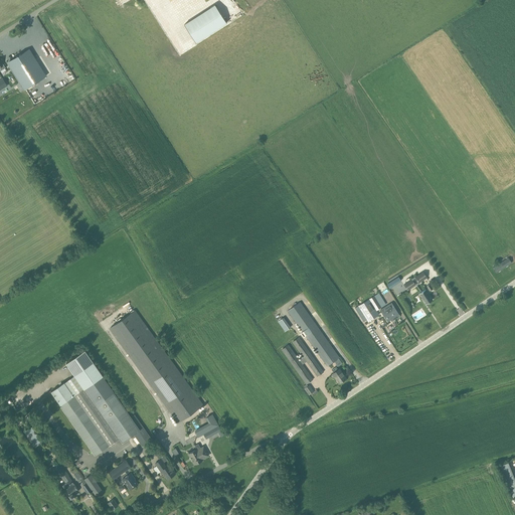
[(164,0),(176,20),(209,0),(164,0)]
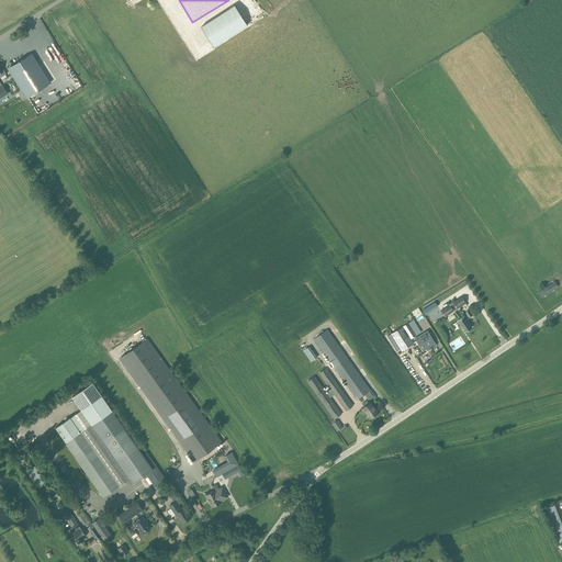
[(214,47),(247,25),(234,6),(201,26),(214,47)]
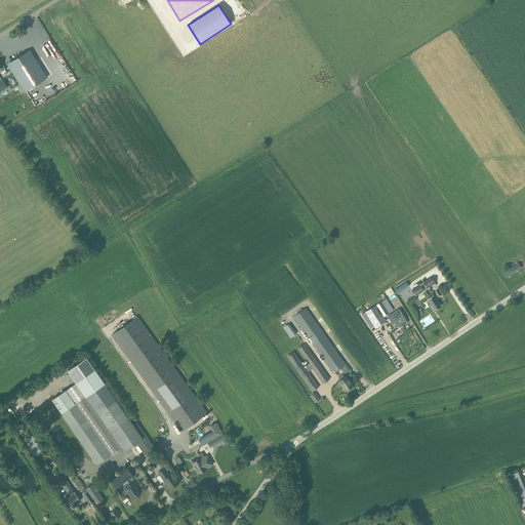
[(8,64),(25,91),(47,79),(30,50),(8,64)]
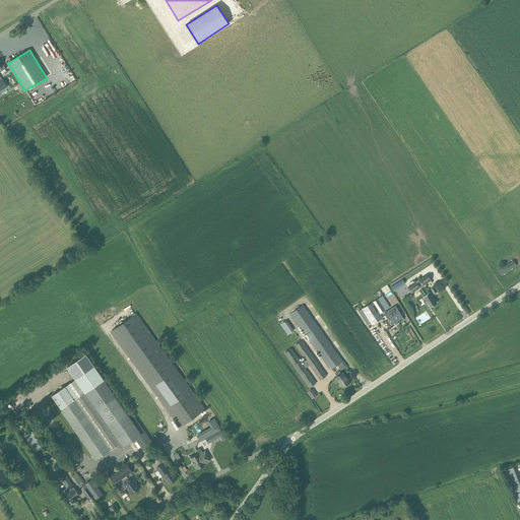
[(498,270),(502,275),(517,266),(513,260),(498,270)]
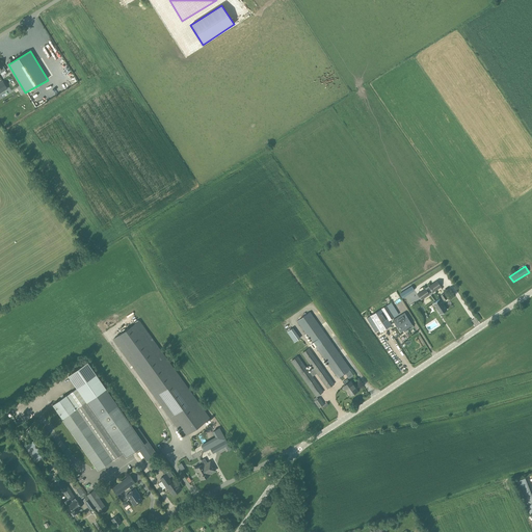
[(418,294),(421,299),(429,294),(430,295),(433,293),(432,292),(441,287),(437,281),(429,286),(428,286),(425,288),(425,289),(418,294)]
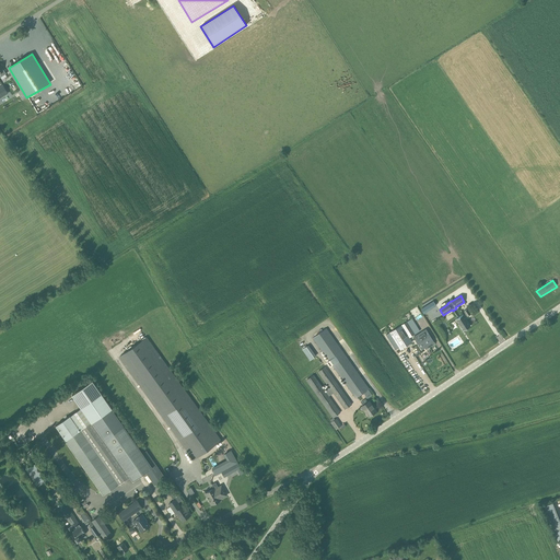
[(433,301),(421,310),(424,314),(427,313),(427,312),(436,305),(433,301)]
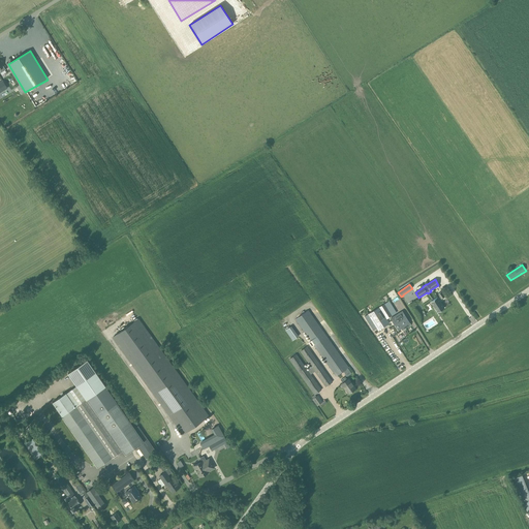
[(444,297),(441,291),(438,293),(440,297),(438,298),(438,297),(437,297),(433,300),(430,302),(431,303),(437,312),(440,310),(444,308),(439,299),(441,298),(441,299),(444,297)]
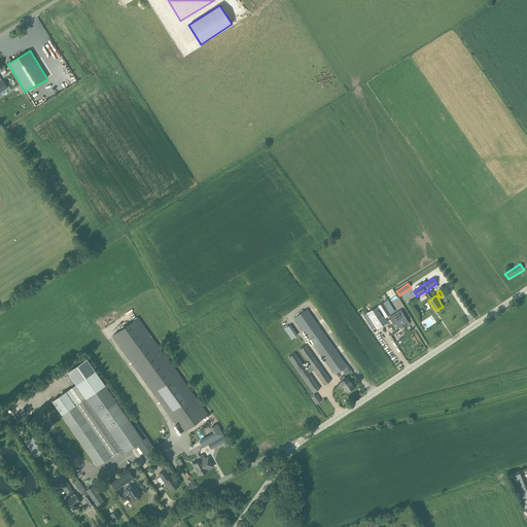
[(417,314),(413,306),(415,305),(413,300),(402,305),(410,318),(417,314)]
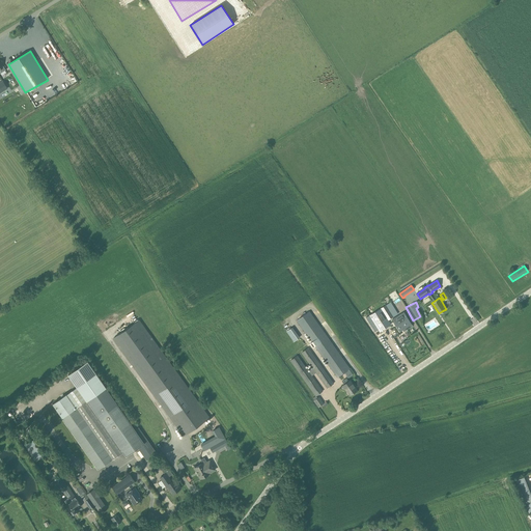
[(393,317),(386,305),(366,317),(374,332),(379,330),(380,332),(391,325),(388,320),(393,317)]
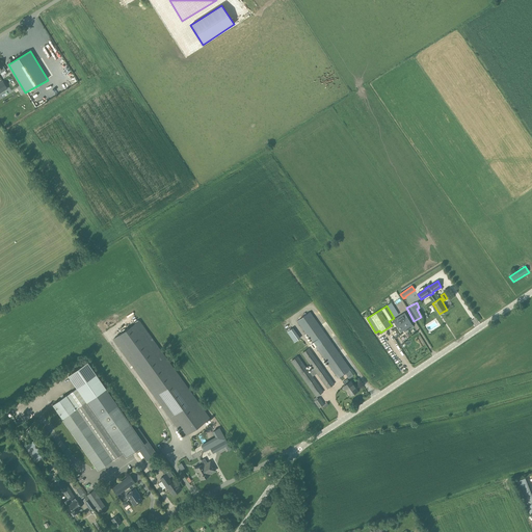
[(294,317),(316,347),(315,347),(338,378),(351,369),(328,338),(308,309),(294,317)]
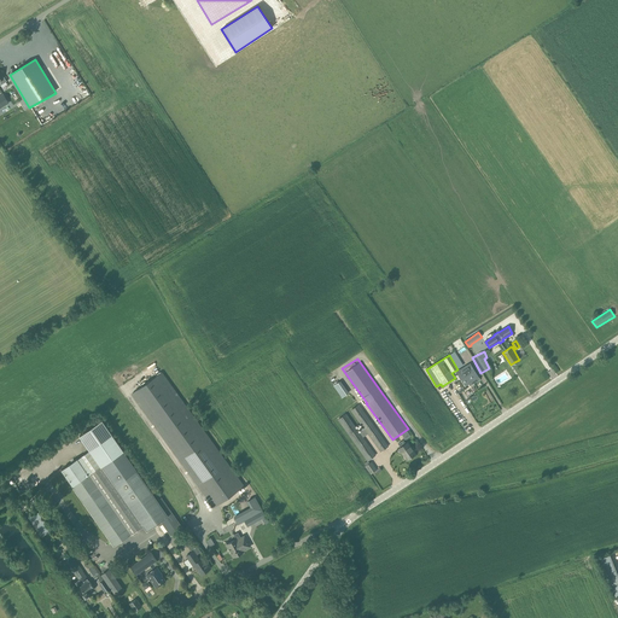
[(458,372),(466,385),(468,383),(470,385),(477,382),(476,379),(479,378),(471,365),(458,372)]
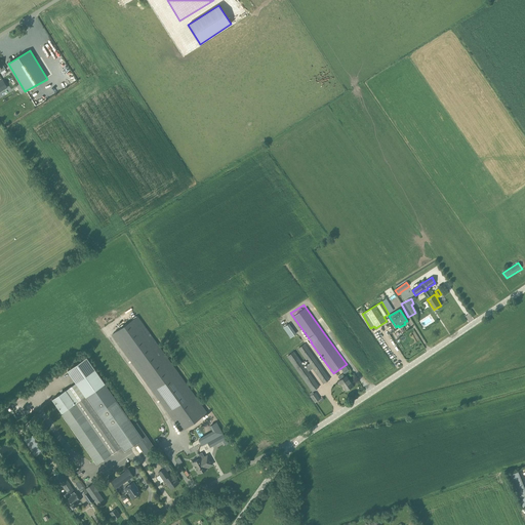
[(207,412),(137,316),(112,334),(182,431),(207,412)]
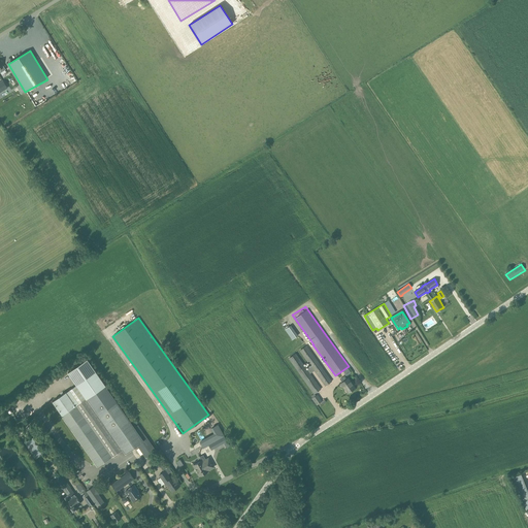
[(307,369),(296,354),(289,359),(314,394),(321,389),(310,373),(315,371),(325,387),(332,382),(307,345),(299,351),(310,366),(307,369)]
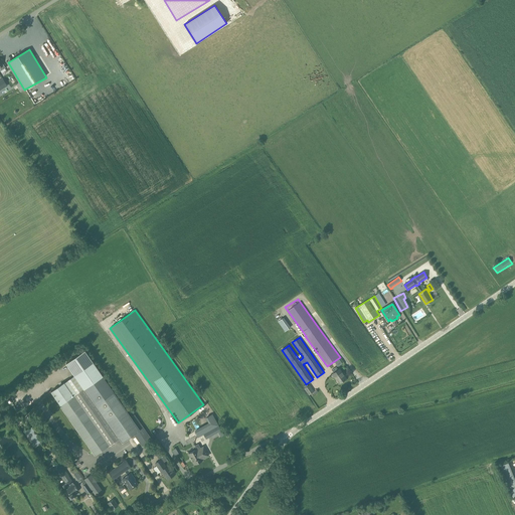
[(74,395),(64,382),(51,391),(60,404),(60,405),(96,455),(120,439),(122,443),(134,435),(143,447),(152,440),(135,414),(131,417),(103,376),(104,375),(86,350),(66,363),(84,388),(74,395)]
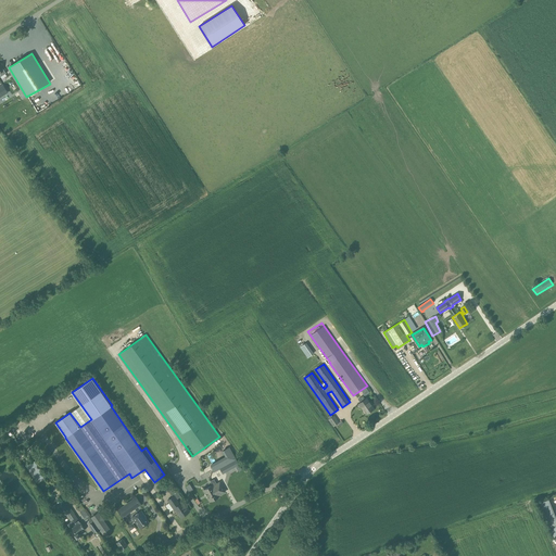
[(135,406),(140,402),(137,397),(131,401),(135,406)]
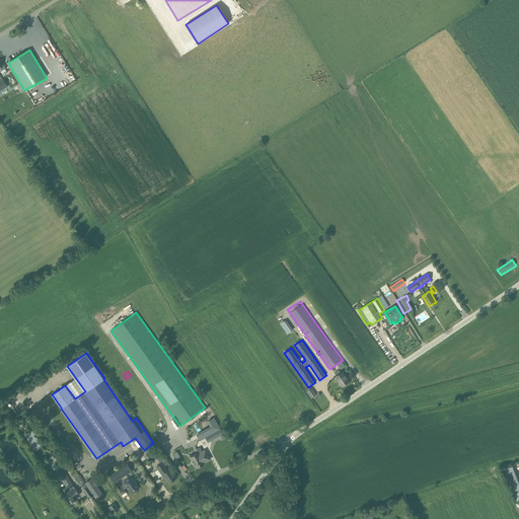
[(337,376),(336,377),(335,377),(335,378),(336,380),(337,380),(338,380),(342,386),(349,381),(343,372),(340,374),(338,371),(335,373),(337,376)]
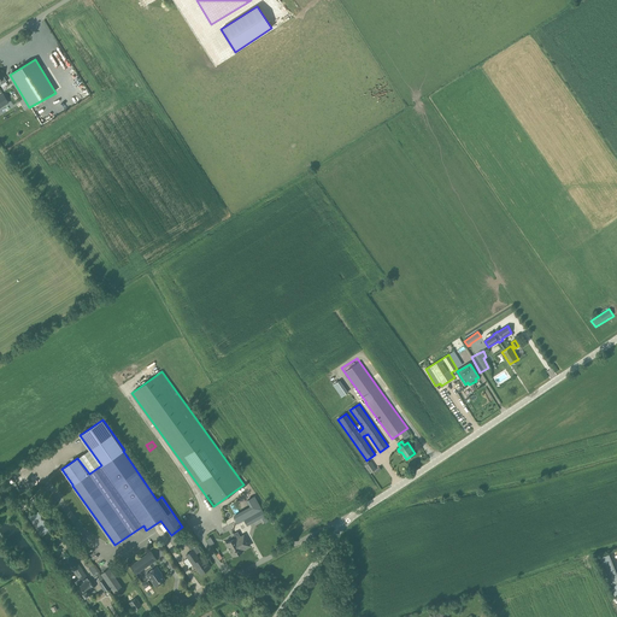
[(364,465),(370,474),(375,470),(377,472),(381,470),(378,468),(376,469),(370,460),(364,465)]
